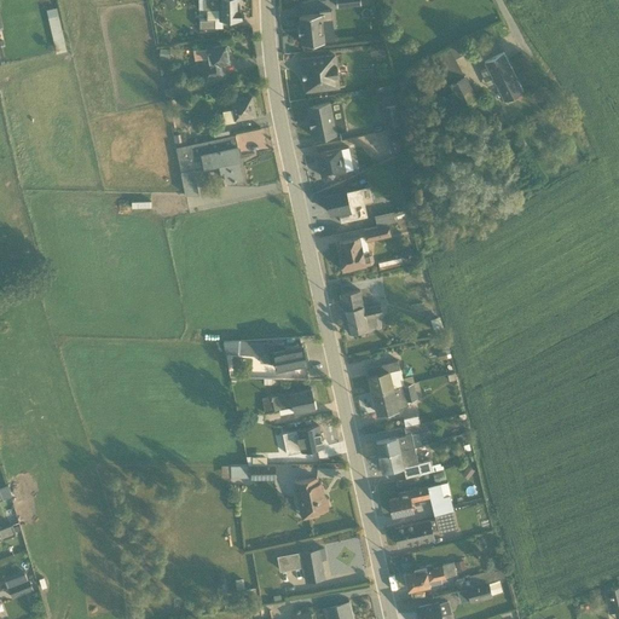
[(239,7),(238,0),(202,0),(203,9),(207,9),(207,19),(200,19),(200,28),(215,28),(215,18),(241,18),(241,7),(239,7)]
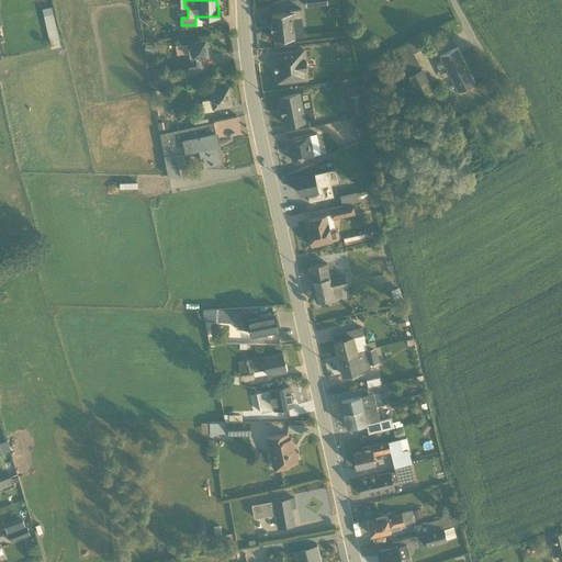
[(300,9),(290,10),(290,12),(271,13),(272,23),(270,23),(271,32),(273,31),(274,40),(294,37),(292,18),(301,17),(300,9)]
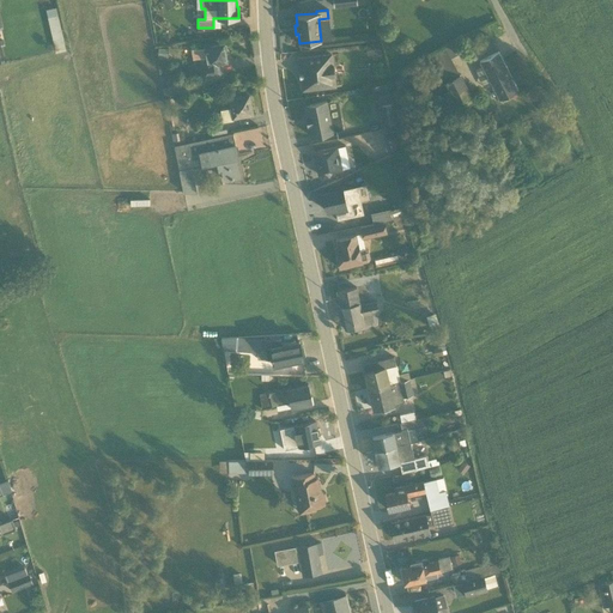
[(54,50),(65,49),(60,12),(50,13),(54,50)]
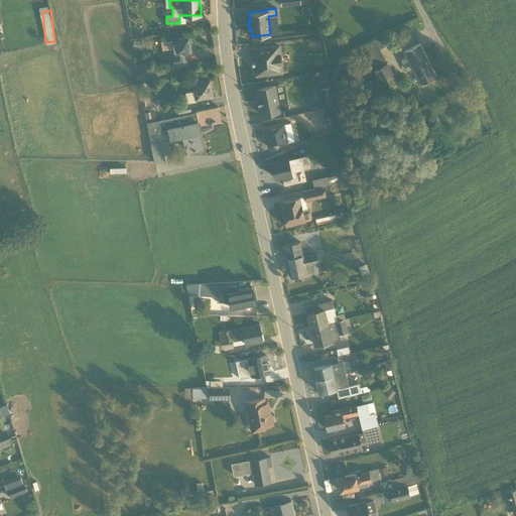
[(397,81),(380,47),(395,39),(390,30),(374,38),(375,40),(363,46),(378,76),(370,80),(376,92),(397,81)]
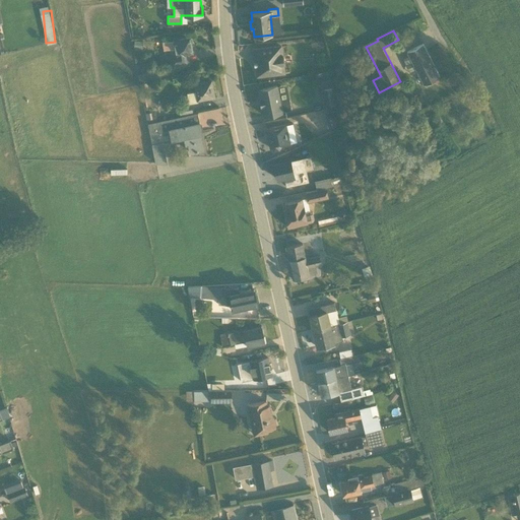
[(313,47),(323,47),(323,35),(312,36),(313,47)]
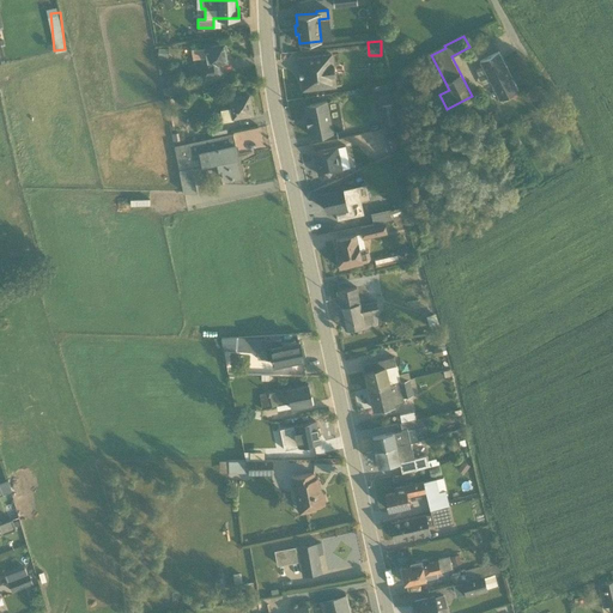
[(200,66),(202,77),(220,73),(218,64),(225,62),(224,55),(226,55),(225,47),(224,47),(224,44),(192,50),(193,60),(200,59),(201,66),(200,66)]
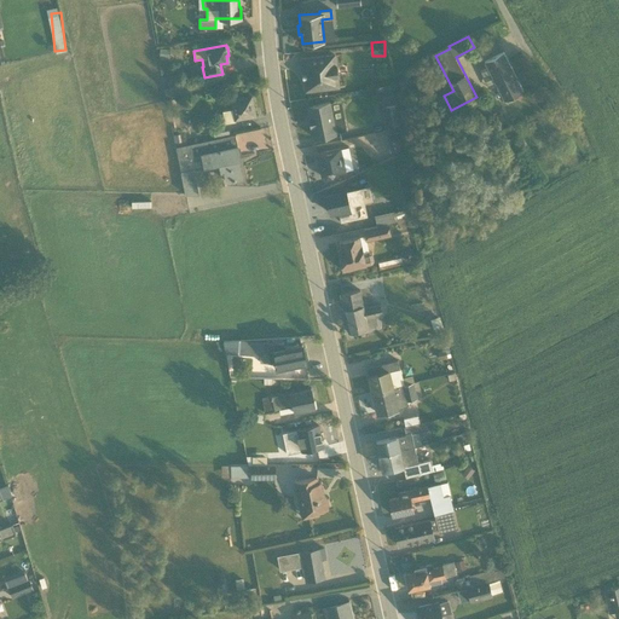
[(521,92),(522,91),(503,52),(485,62),(487,68),(480,71),(489,88),(496,85),(504,100),(513,96),(519,99),(522,98),(521,92)]
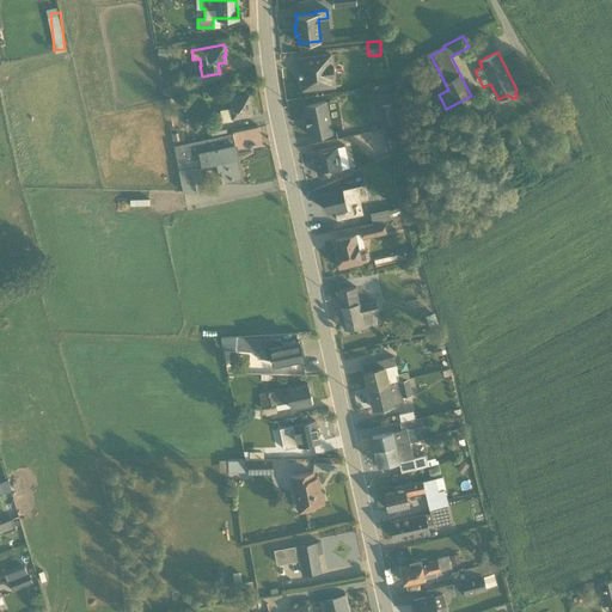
[(331,54),(298,57),(301,89),(335,85),(331,54)]
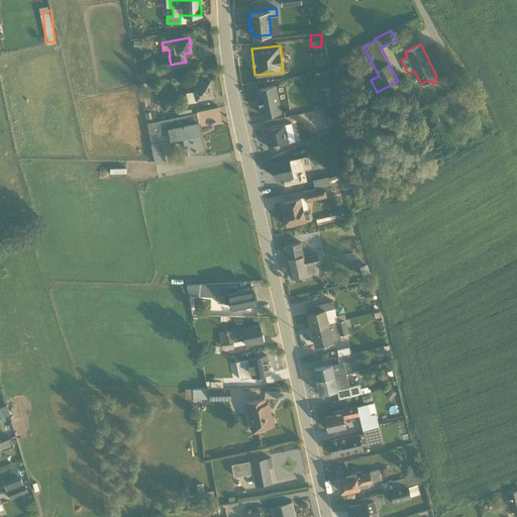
[(210,80),(192,83),(193,91),(186,92),(188,103),(196,101),(196,100),(213,97),(210,80)]
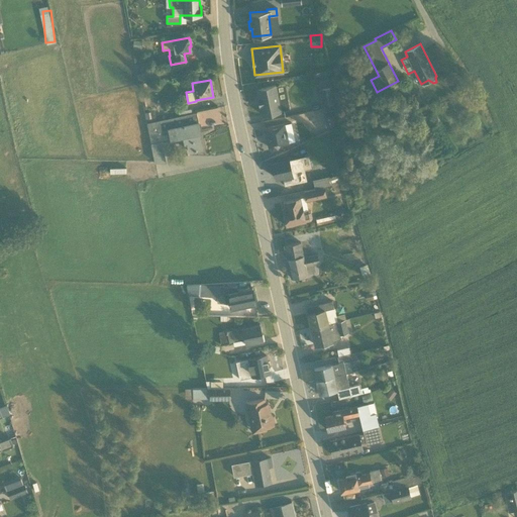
[(276,85),(256,88),(259,98),(257,98),(260,105),(261,105),(263,115),(290,109),(285,84),(276,86),(276,85)]
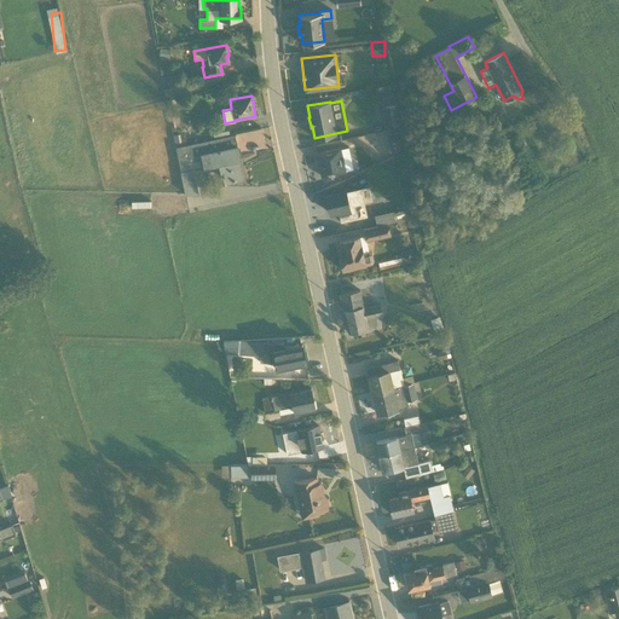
[(398,100),(382,104),(387,125),(403,121),(398,100)]
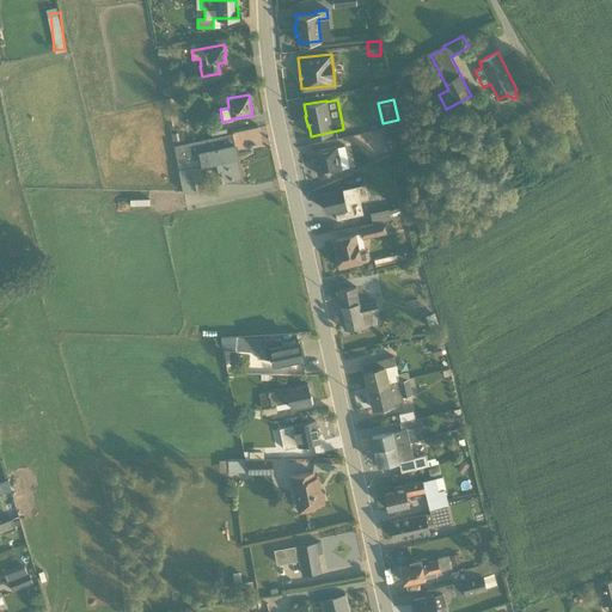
[(391,151),(404,147),(399,128),(386,130),(391,151)]
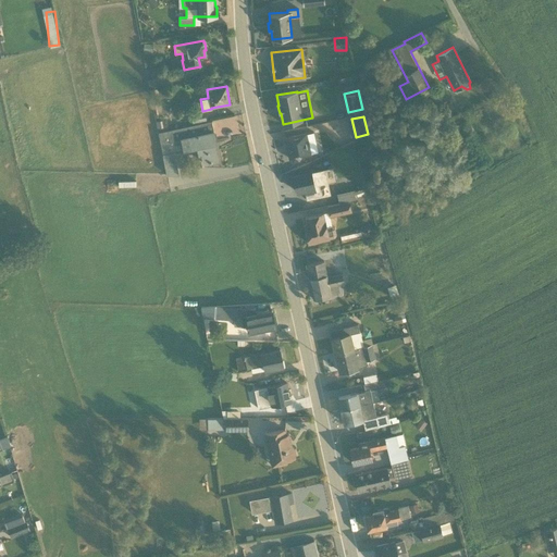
[(193,125),(158,132),(164,169),(176,166),(174,153),(198,149),(199,156),(201,156),(202,163),(217,160),(213,144),(215,143),(211,121),(206,122),(206,118),(192,120),(193,125)]
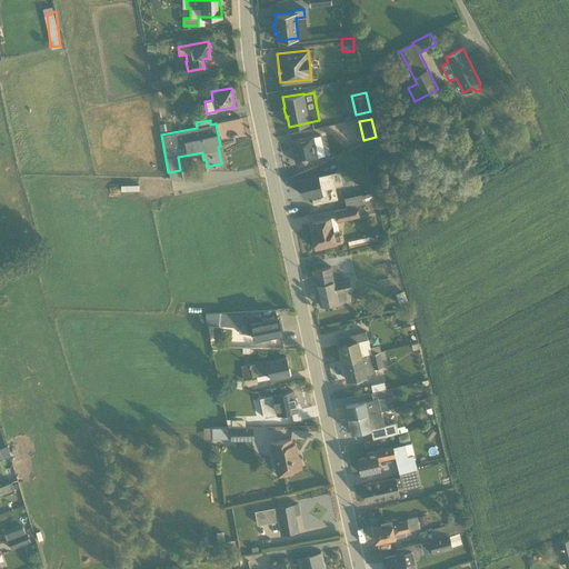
[(357,125),(353,126),(353,120),(332,121),(333,129),(350,128),(350,133),(358,133),(357,125)]
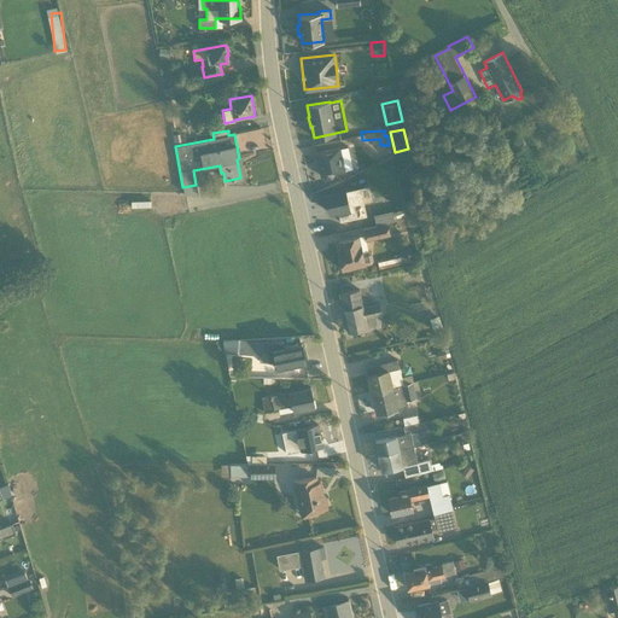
[(339,147),(316,152),(321,176),(325,179),(332,178),(334,174),(345,172),(339,147)]
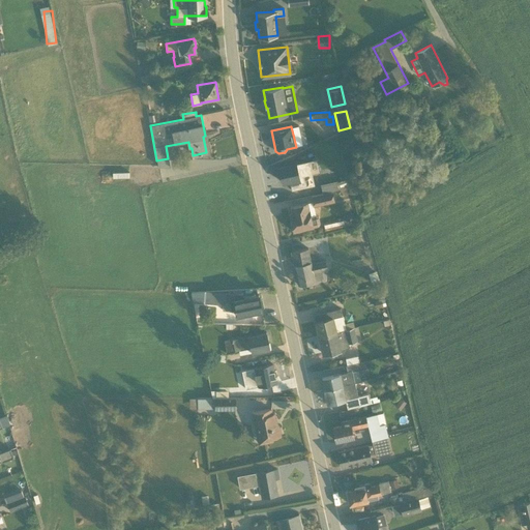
[(316,159),(280,168),(283,182),(290,181),(291,184),(313,179),(312,174),(319,172),(316,159)]
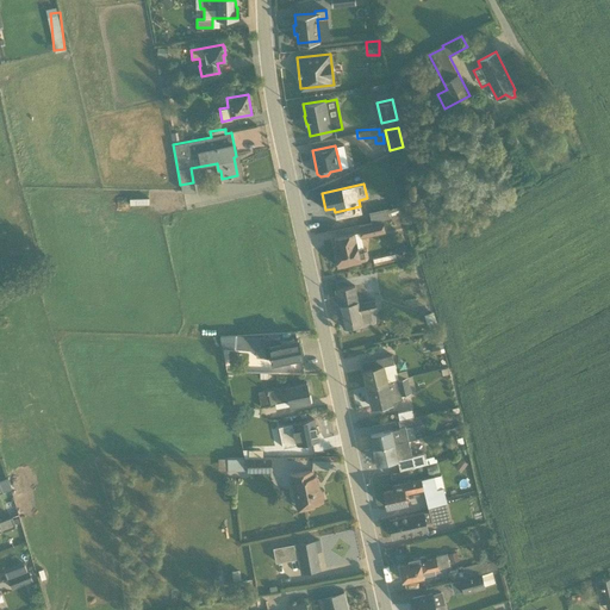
[(385,200),(368,204),(371,215),(380,212),(381,219),(390,218),(385,200)]
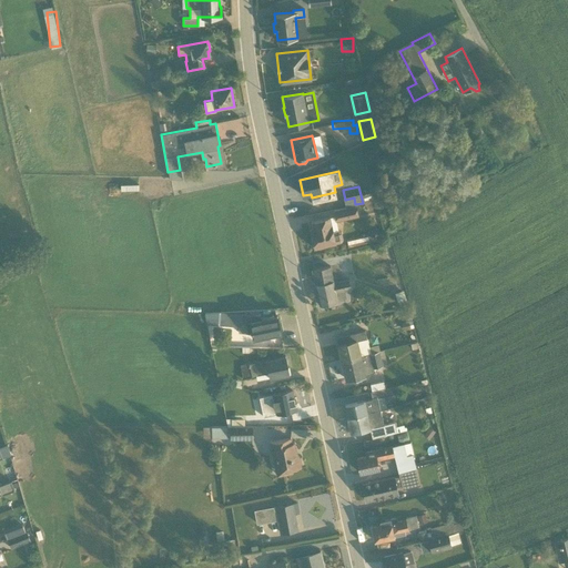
[(373,191),(362,194),(364,202),(375,199),(373,191)]
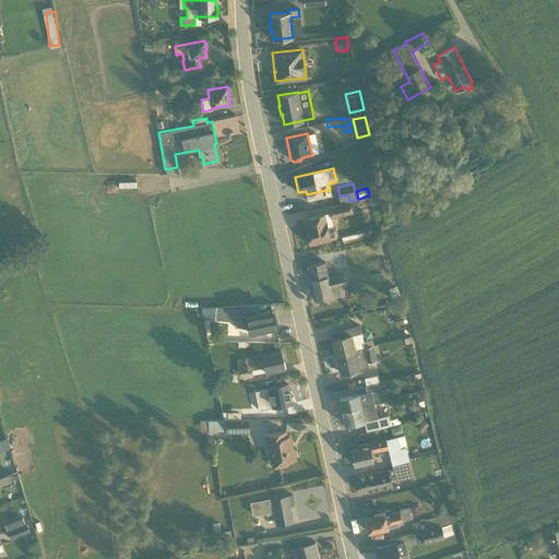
[(351,202),(329,206),(331,217),(353,213),(351,202)]
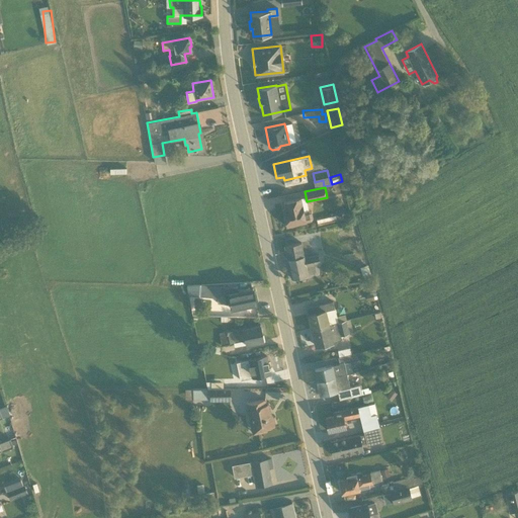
[(284,214),(286,226),(311,221),(313,218),(312,211),(309,210),(306,197),(283,202),(286,214),(284,214)]
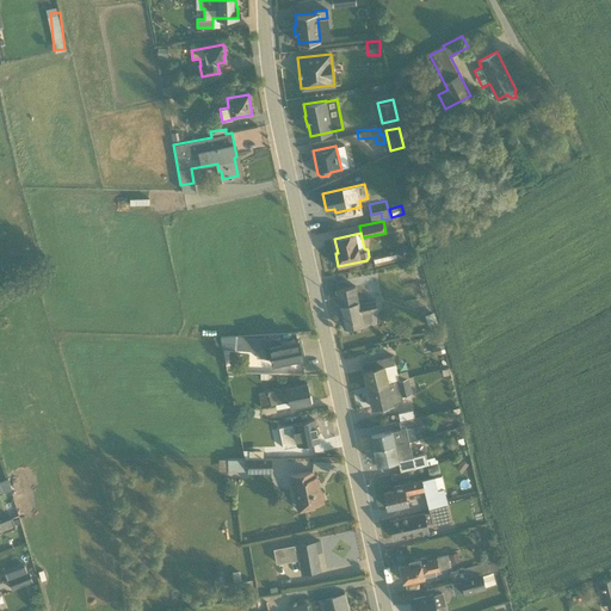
[(400,253),(372,259),(374,265),(401,259),(400,253)]
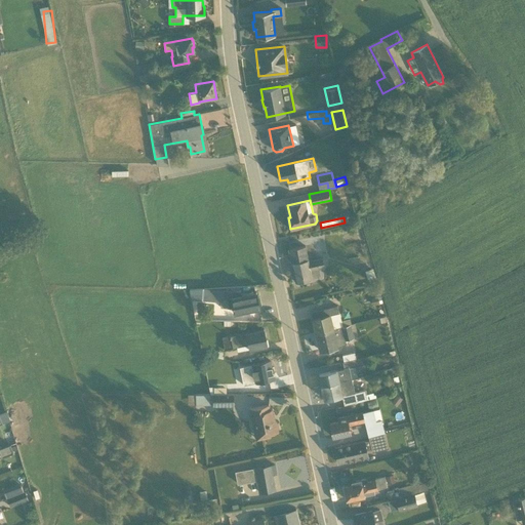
[(306,246),(288,249),(295,282),(317,278),(316,269),(324,268),(322,258),(309,260),(306,246)]
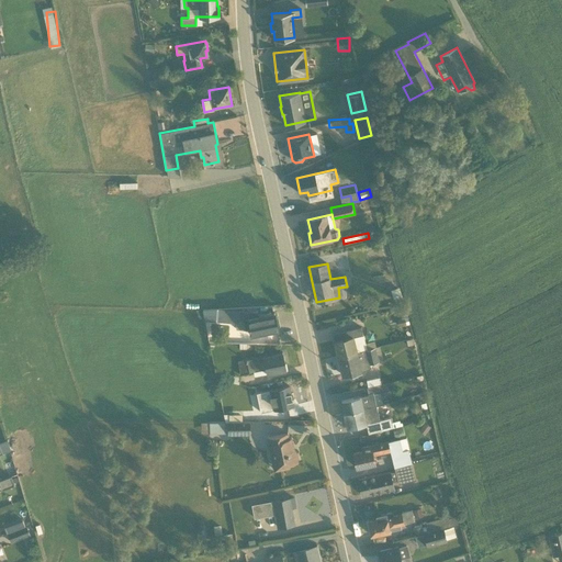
[(257,312),(226,310),(225,313),(221,312),(220,321),(256,323),(259,333),(277,328),(273,313),(257,316),(257,312)]
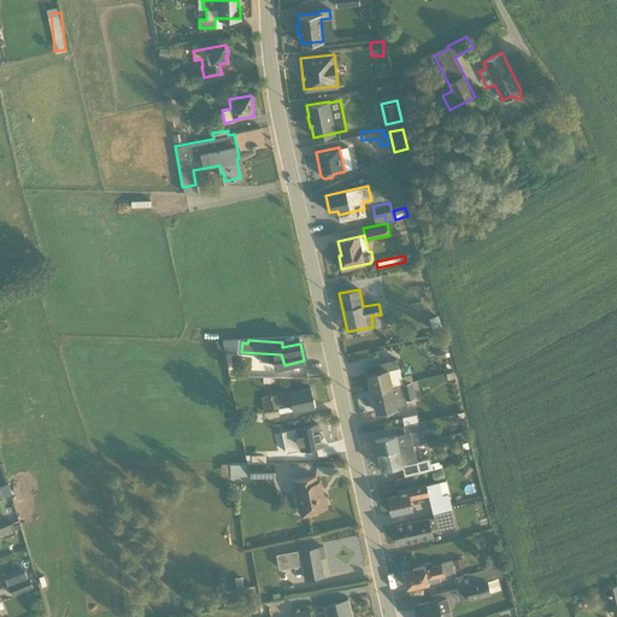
[(371,391),(411,381),(410,374),(400,376),(397,359),(365,366),(371,391)]
